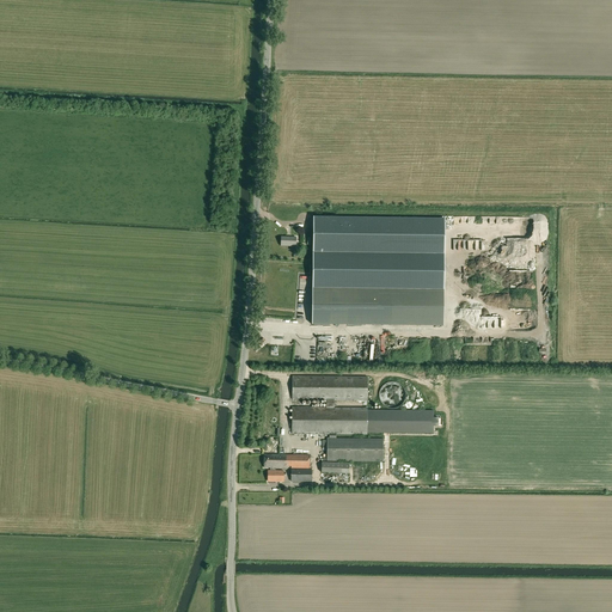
[(313,218),(312,324),(444,326),(445,219),(313,218)]
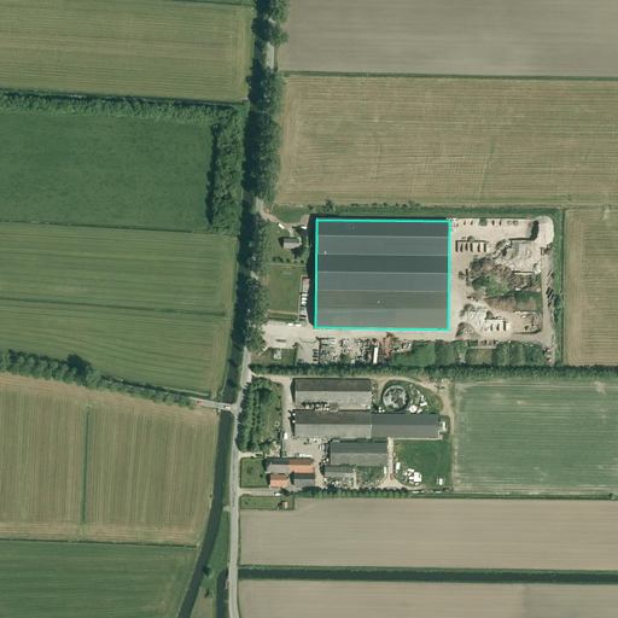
[(284,239),(284,249),(298,249),(299,240),(284,239)]
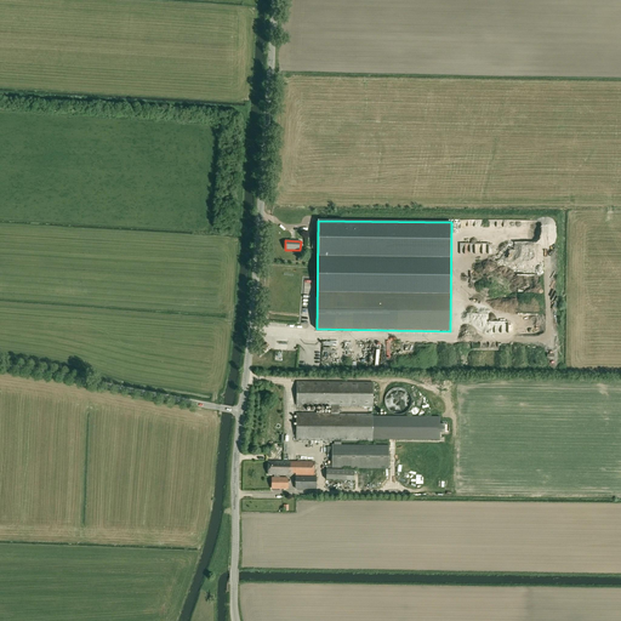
[(539,286),(536,269),(531,269),(531,266),(510,268),(510,277),(507,277),(508,284),(518,283),(518,289),(539,286)]
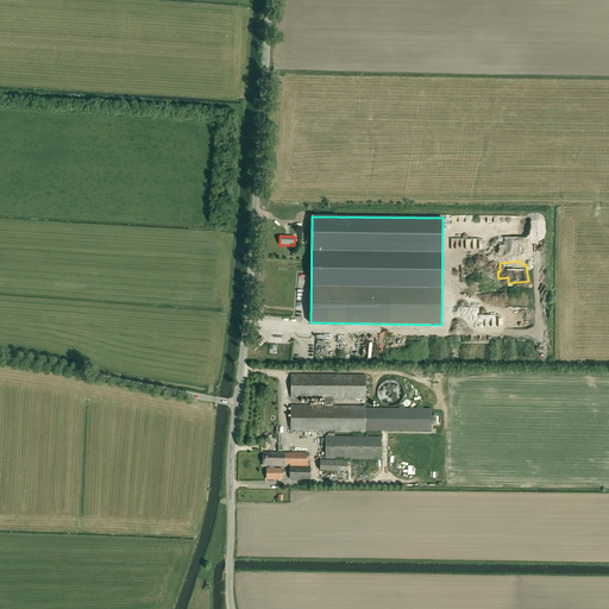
[(325,406),(290,406),(290,432),(327,433),(327,438),(334,438),(334,433),(365,433),(365,431),(432,431),(432,425),(437,425),(437,415),(432,415),(432,409),(365,408),(365,406),(332,406),(332,399),(365,399),(365,375),(292,374),(290,399),(325,399),(325,406)]
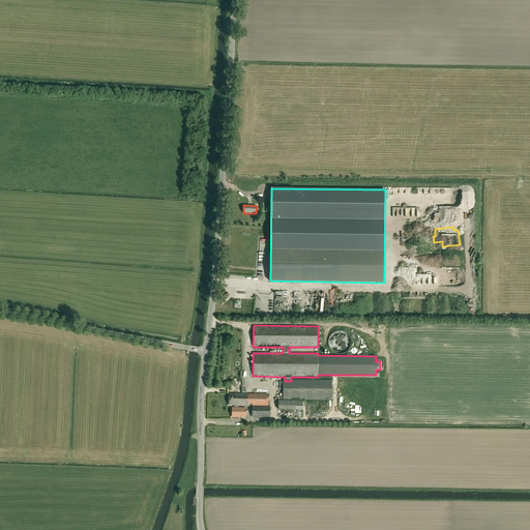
[(285,381),(283,381),(283,401),(332,401),(332,381),(291,381),(285,381)]
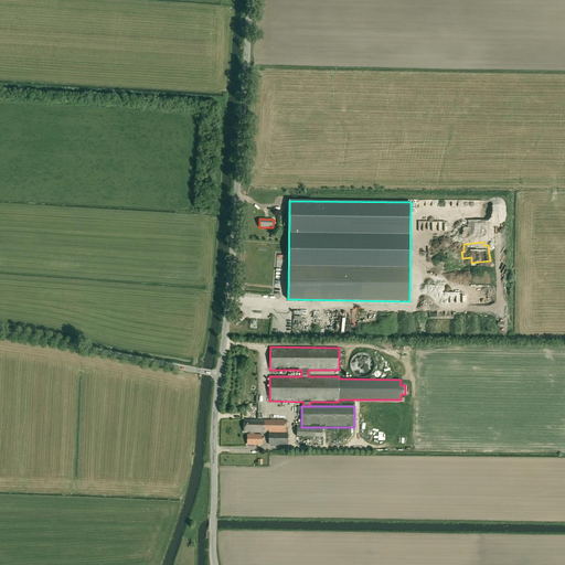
[(285,420),(264,420),(264,419),(244,419),(243,433),(249,433),(249,435),(255,435),(255,433),(264,433),(264,430),(269,430),(269,433),(275,433),(285,433),(285,420)]
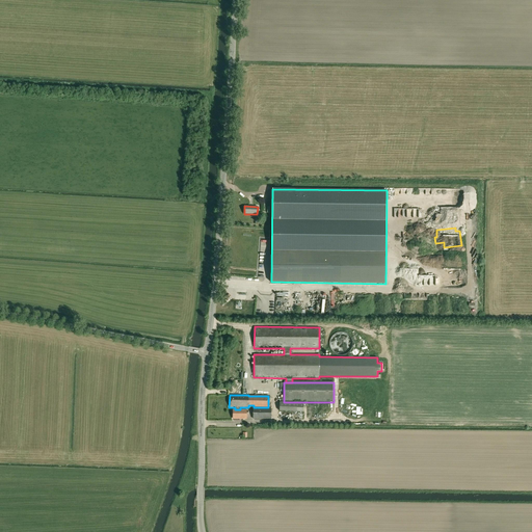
[(303,403),(280,403),(280,411),(303,411),(303,403)]
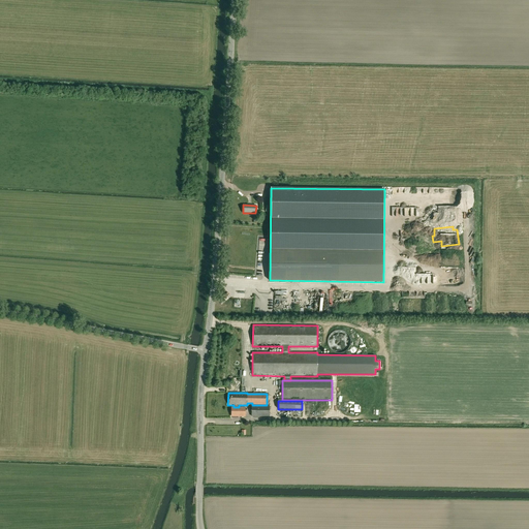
[(270,406),(252,406),(251,416),(270,416),(270,406)]
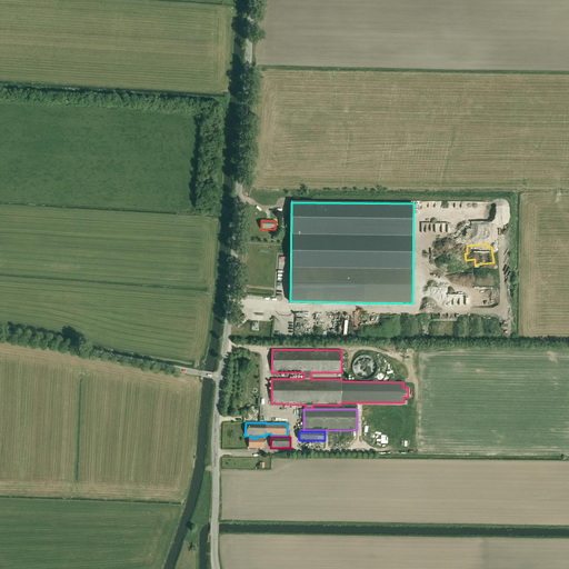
[(249,438),(249,448),(263,448),(263,438),(257,438),(251,438),(249,438)]
